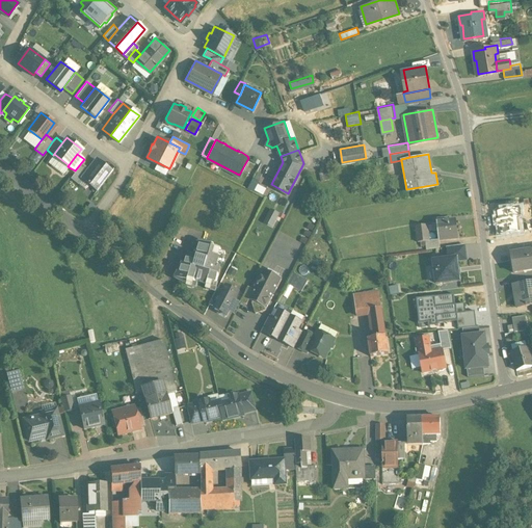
[(111,169),(96,157),(88,167),(81,177),(97,188),(111,169)]
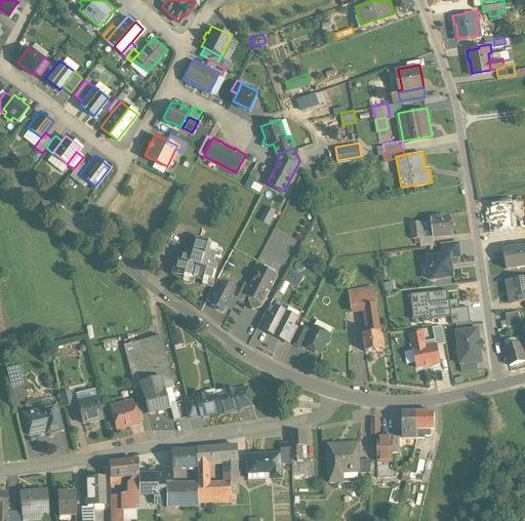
[(80,174),(87,165),(80,160),(74,168),(69,174),(76,179),(80,174)]
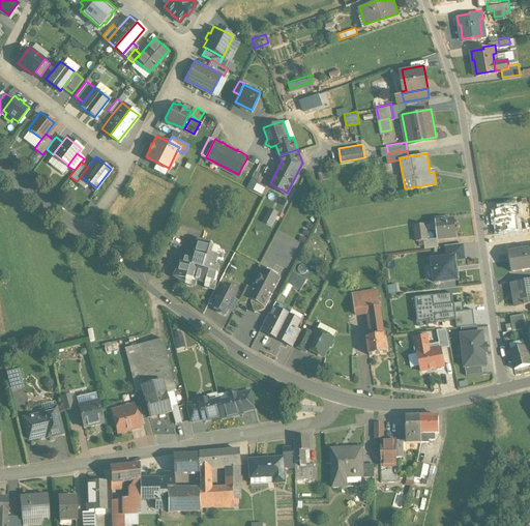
[(246,184),(262,192),(265,184),(256,180),(258,177),(252,174),(246,184)]
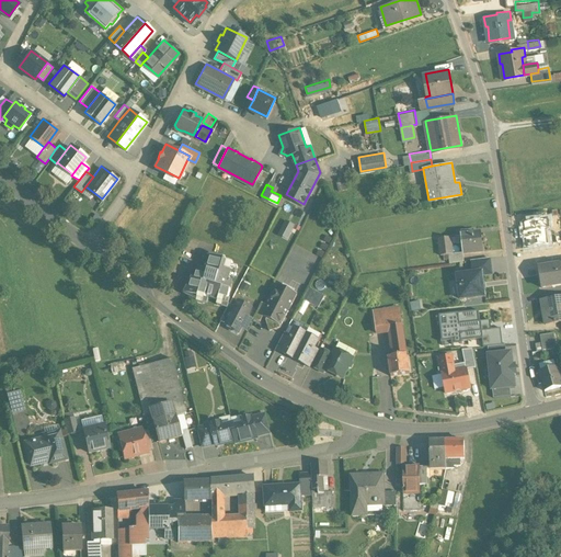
[(525,211),(526,219),(544,217),(542,209),(542,208),(525,211)]
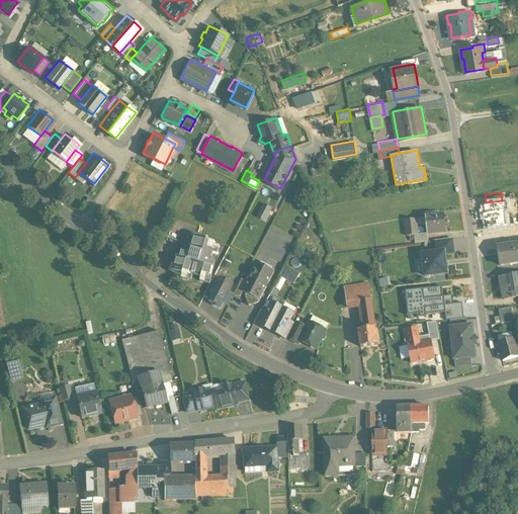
[(486,219),(487,227),(488,227),(508,225),(506,209),(509,209),(507,200),(507,199),(502,200),(486,202),(483,202),(485,211),(483,211),(484,219),(486,219)]
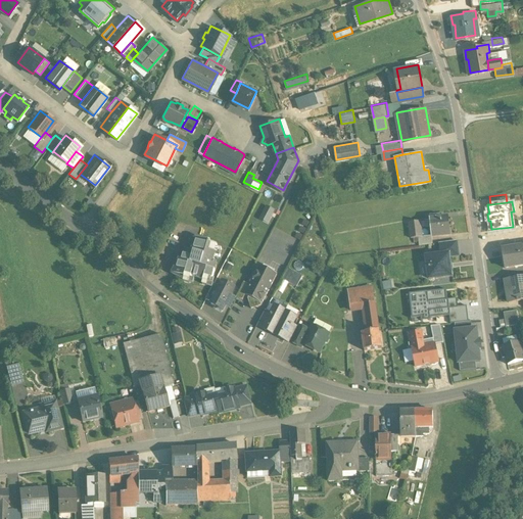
[(268,220),(274,206),(265,202),(258,216),(268,220)]
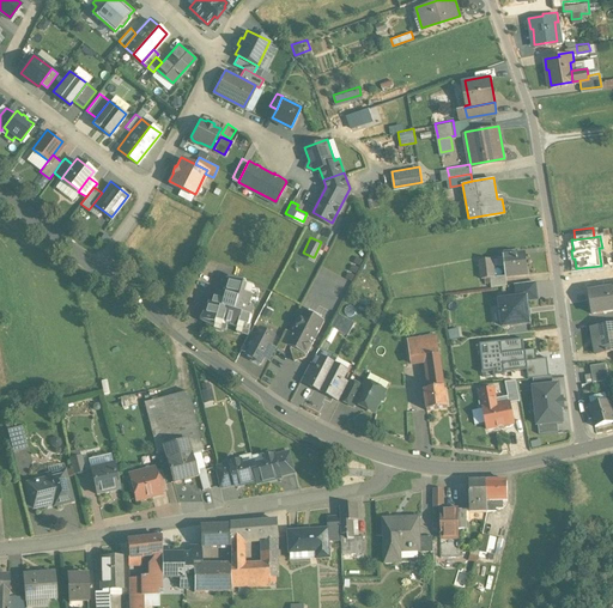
[(505,274),(528,272),(526,250),(510,253),(510,249),(503,249),(505,274)]
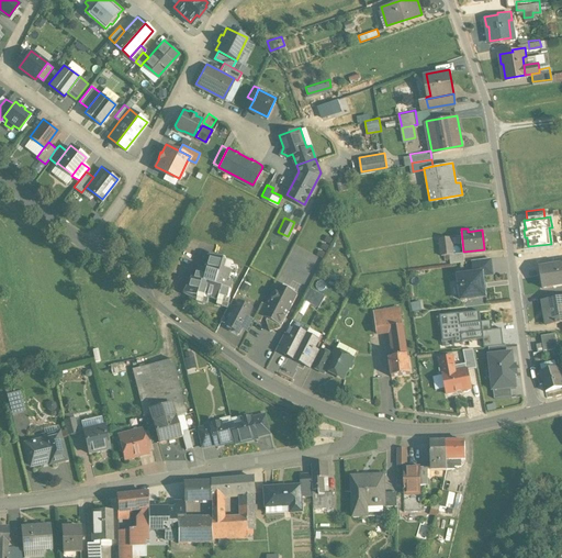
[(452,233),(440,235),(442,254),(449,253),(454,252),(452,233)]
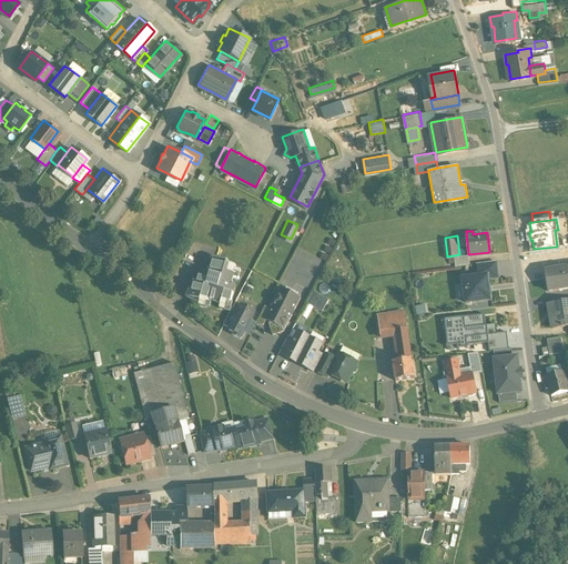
[(468,254),(459,254),(454,255),(455,264),(469,262),(468,254)]
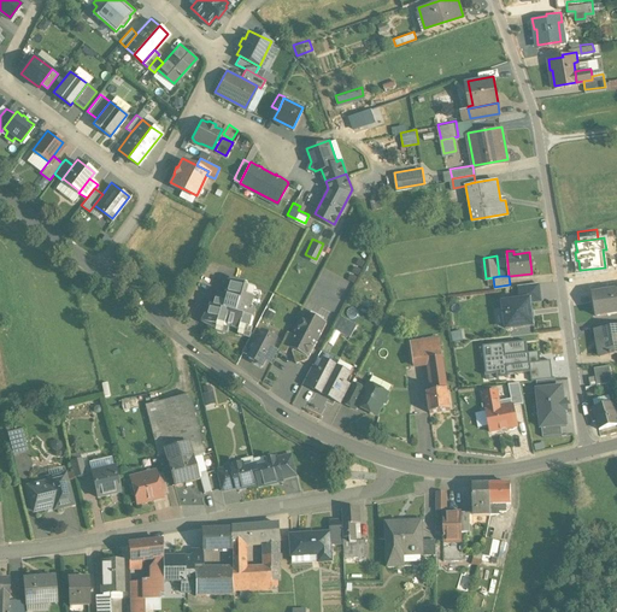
[(250,282),(231,277),(228,292),(219,290),(216,304),(211,302),(203,319),(216,327),(216,328),(224,329),(225,323),(241,327),(240,334),(244,335),(246,328),(250,329),(256,307),(252,306),(254,296),(259,298),(262,292),(256,290),(257,286),(248,284),(250,282)]
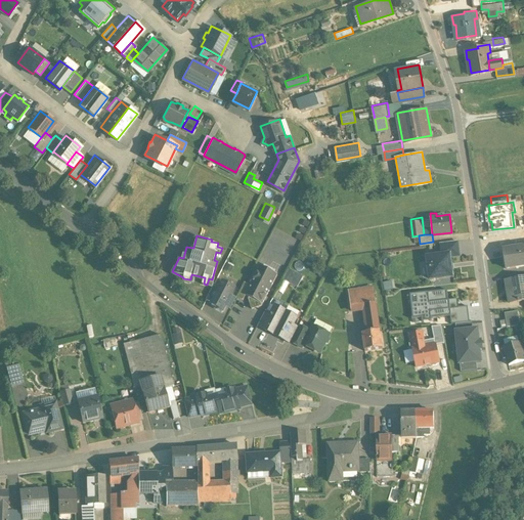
[(449,253),(449,255),(460,254),(457,239),(439,241),(441,254),(449,253)]
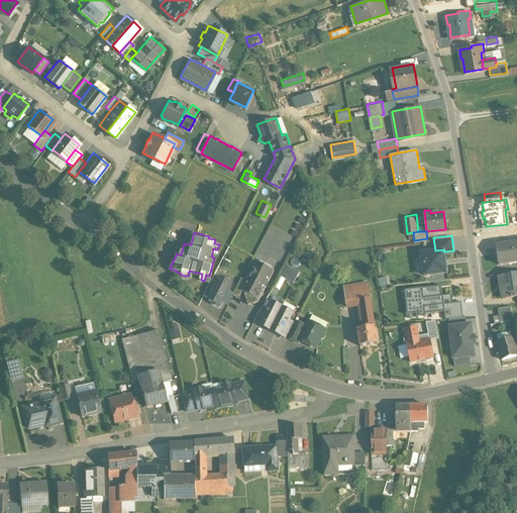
[(515,241),(496,244),(499,263),(509,262),(508,259),(516,257),(516,252),(515,241)]
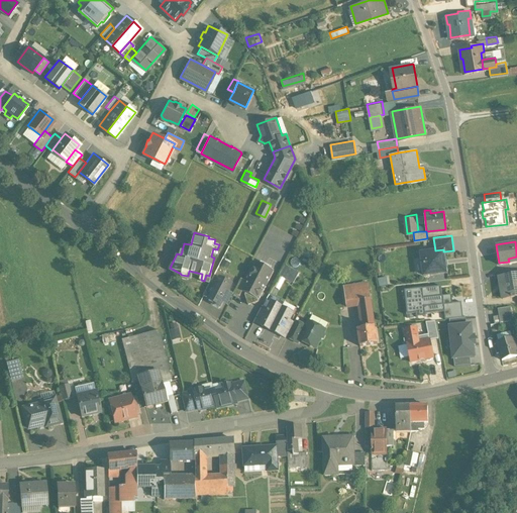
[(435,250),(422,251),(424,274),(446,271),(443,251),(443,249),(435,250)]
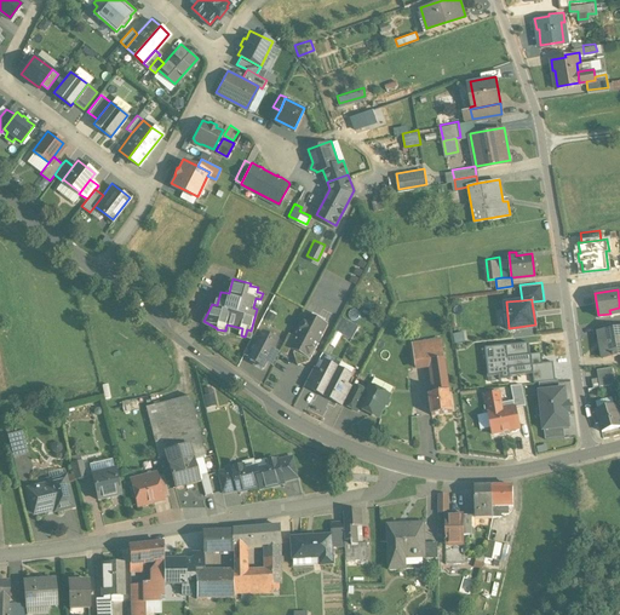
[(296,334),(290,346),(291,346),(296,349),(294,351),(298,362),(309,358),(328,322),(308,311),(296,334)]
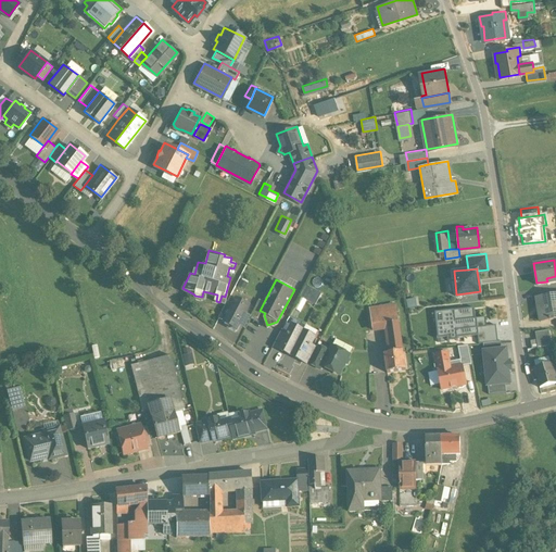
[(305,283),(295,306),(301,309),(305,297),(316,302),(321,289),(305,283)]
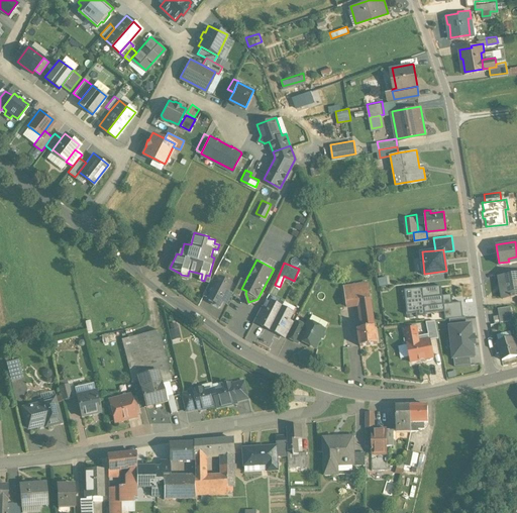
[(516,272),(499,275),(502,297),(516,294),(516,272)]
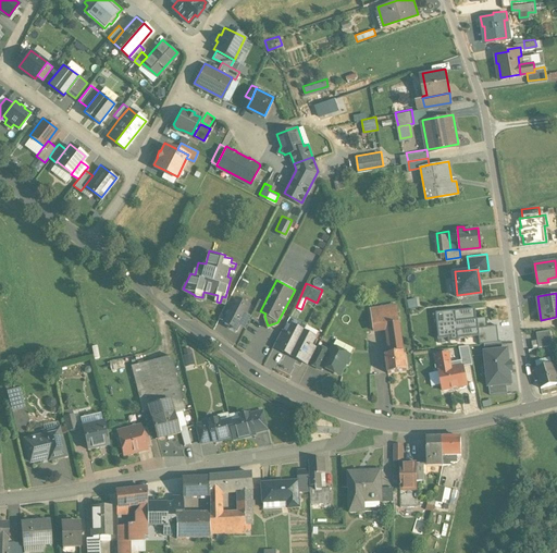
[(238,300),(234,302),(234,303),(225,319),(224,320),(232,324),(231,326),(236,329),(249,303),(239,298),(238,300)]
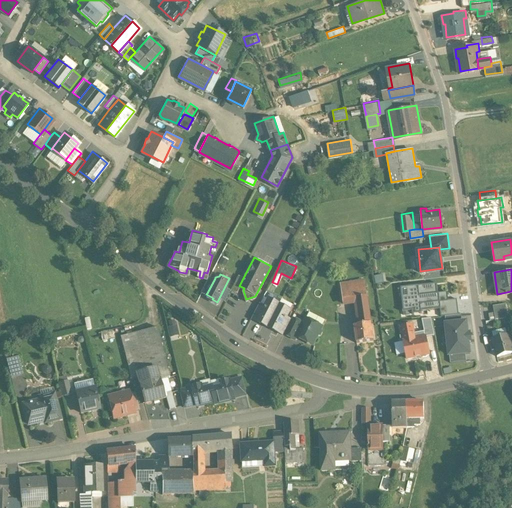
[(239,274),(231,288),(237,291),(240,286),(239,286),(244,276),(239,274)]
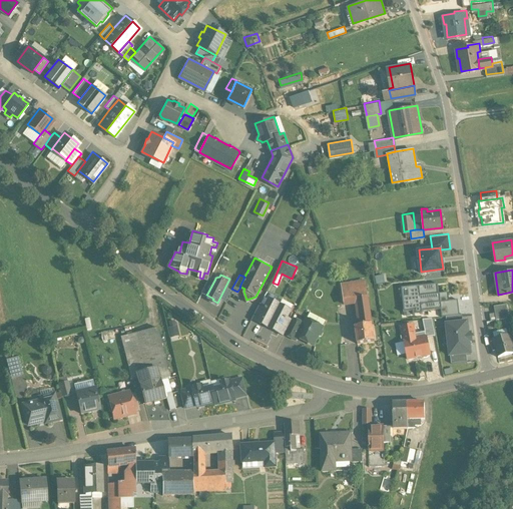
[(209,276),(201,291),(207,294),(215,279),(209,276)]
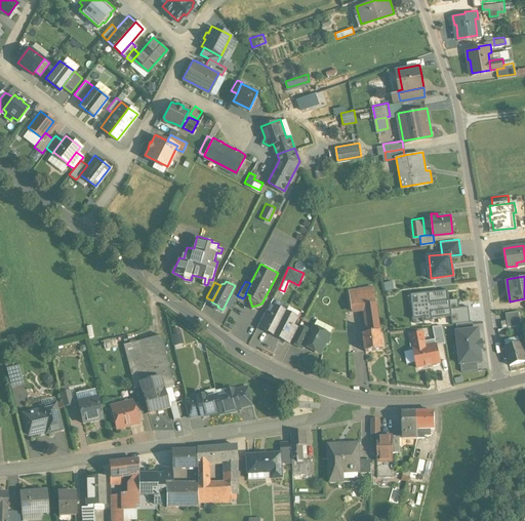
[(373,285),(358,287),(358,291),(350,292),(352,309),(365,307),(369,331),(380,330),(373,285)]
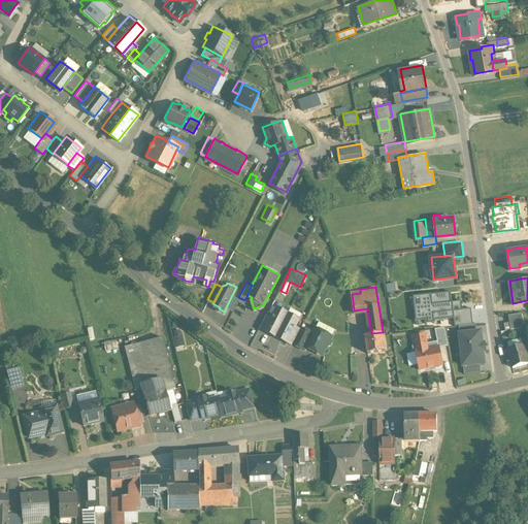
[(415,318),(415,320),(425,318),(425,322),(434,321),(434,318),(455,316),(454,308),(453,300),(452,300),(451,290),(422,293),(423,305),(415,306),(416,318),(415,318)]
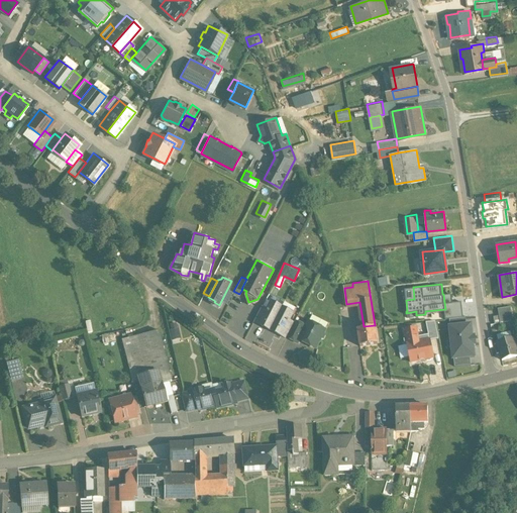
[(260,321),(260,322),(270,328),(282,306),(271,300),(268,307),(260,321)]
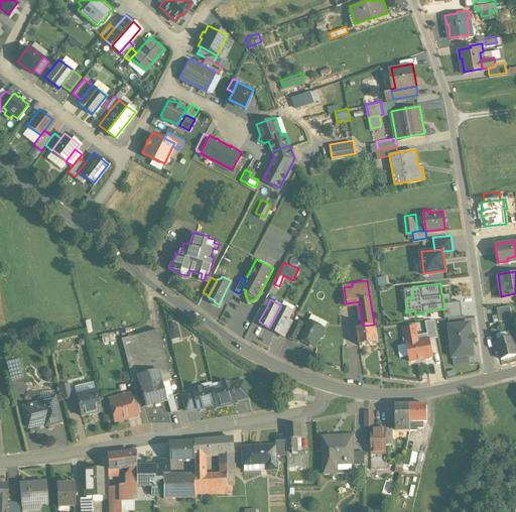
[(444,308),(445,317),(448,316),(463,315),(461,299),(443,301),(444,308)]
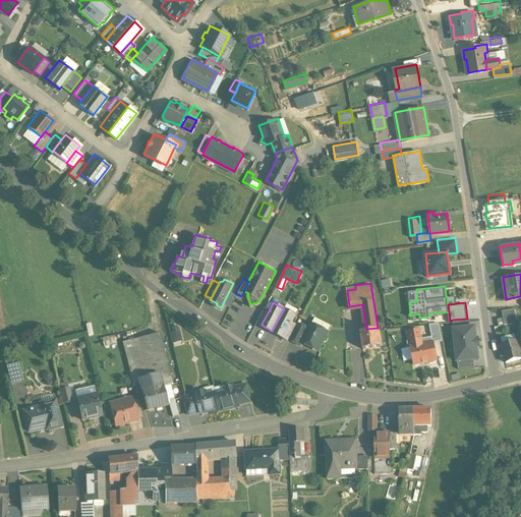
[(265,306),(256,322),(262,324),(270,309),(265,306)]
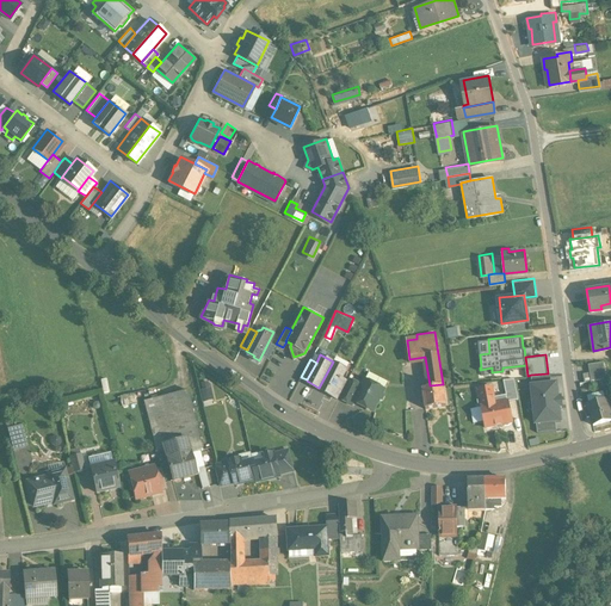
[(604,360),(588,363),(590,371),(591,379),(606,377),(604,360)]
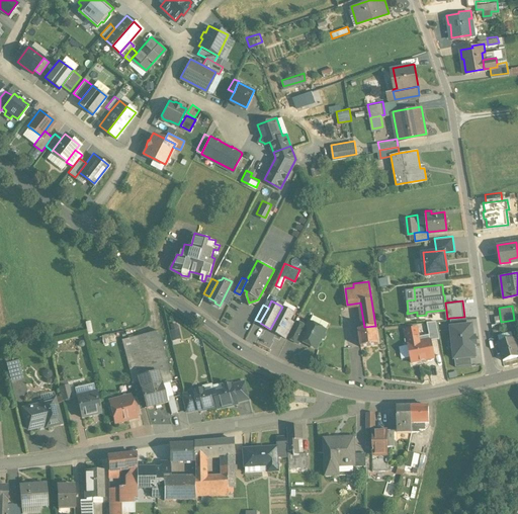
[(282,307),(270,329),(280,334),(281,333),(288,318),(292,312),(282,307)]
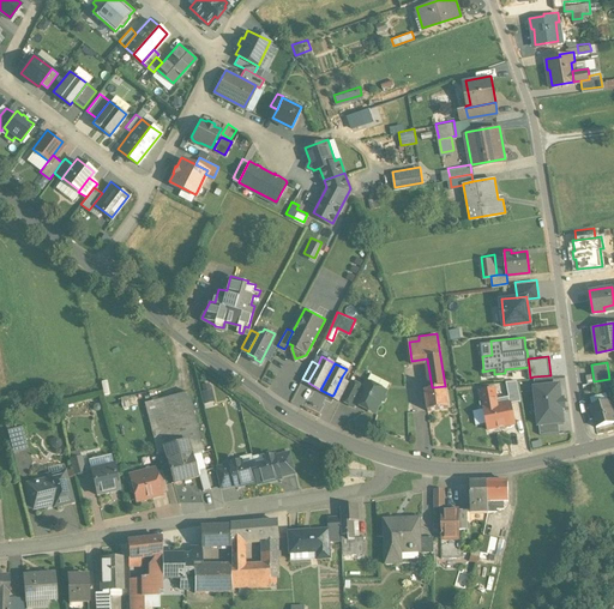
[(535,387),(554,385),(553,374),(551,375),(534,377),(535,387)]
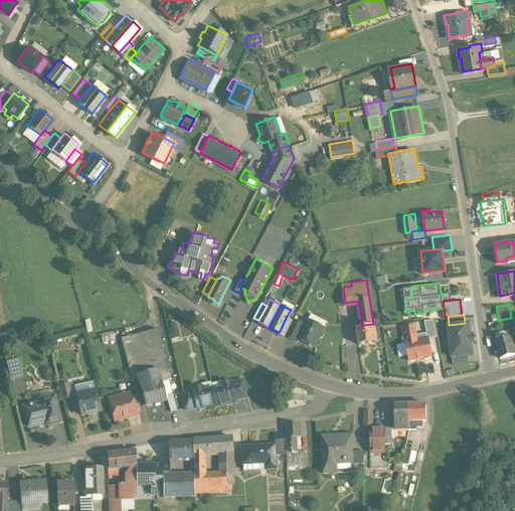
[(287,316),(280,331),(286,334),(293,319),(287,316)]
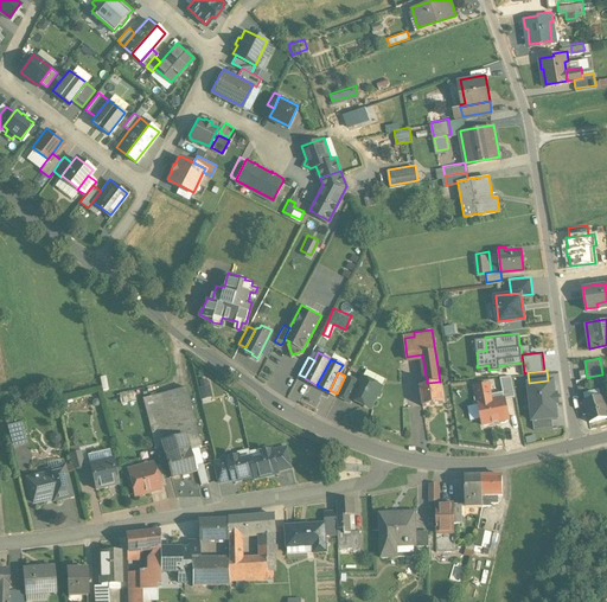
[(345,376),(337,394),(350,401),(352,396),(351,396),(358,382),(346,375),(345,376)]
